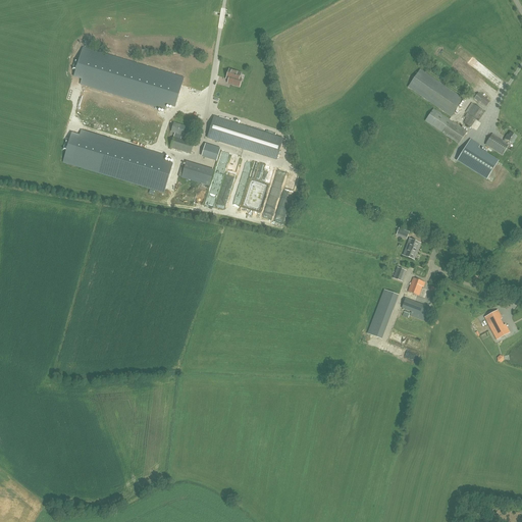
[(93,54),(84,82),(168,108),(170,103),(178,106),(188,76),(179,74),(87,45),(85,51),(93,54)]
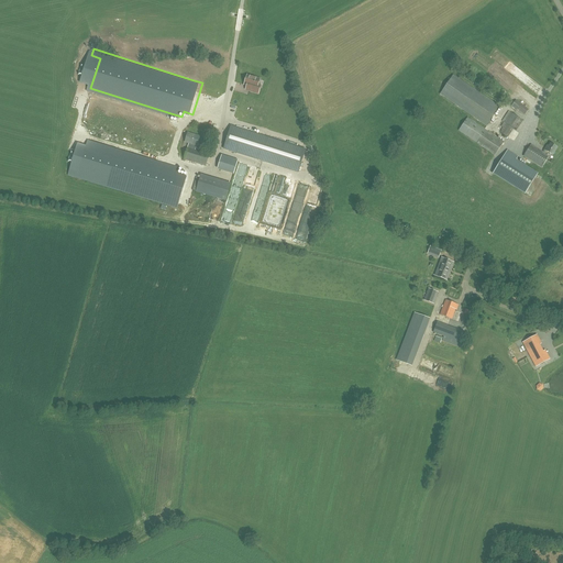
[(245,89),(249,90),(258,94),(261,86),(258,85),(260,79),(247,75),(244,85),(247,86),(245,89)]
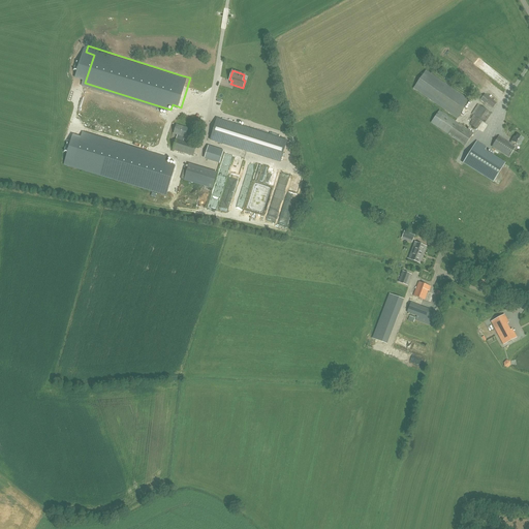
[(426,71),(413,89),(458,119),(469,101),(426,71)]
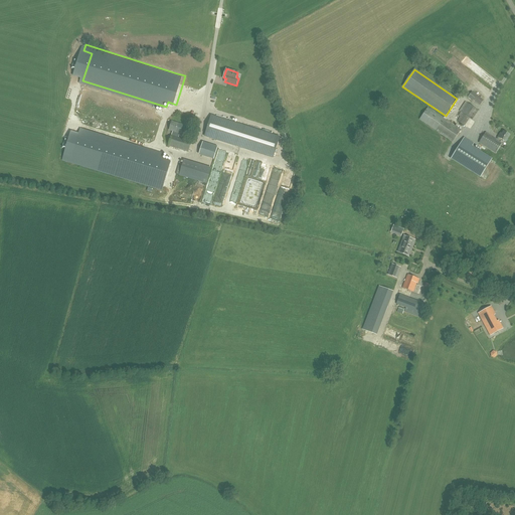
[(472,92),(470,95),(468,98),(473,102),(473,101),(474,100),(481,105),(484,101),(477,96),(472,92)]
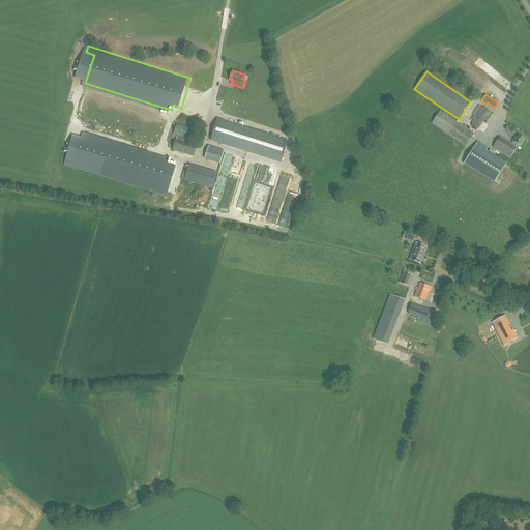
[(479,127),(483,122),(484,123),(486,123),(493,114),(492,113),(479,105),(473,115),(474,115),(471,119),(473,120),(471,123),(472,123),(471,125),(478,129),(479,127)]
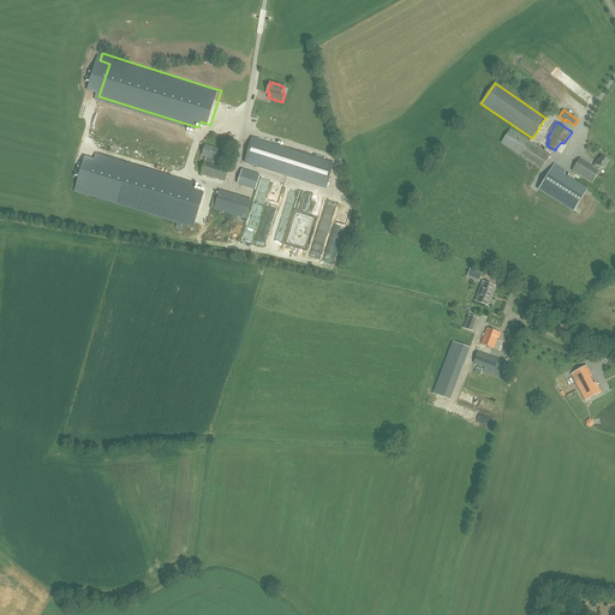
[(511,129),(501,143),(541,171),(550,155),(511,129)]
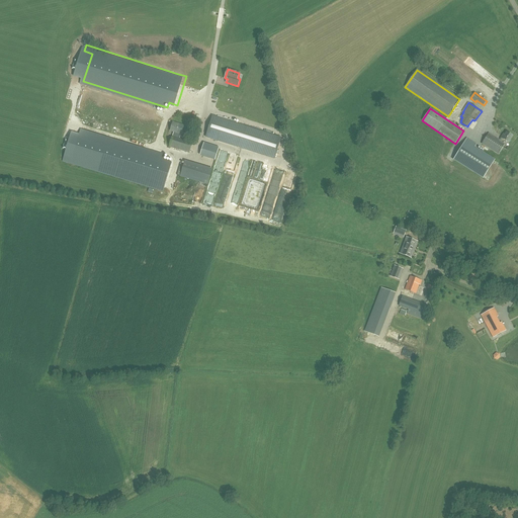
[(206,137),(237,146),(244,126),(212,116),(206,137)]
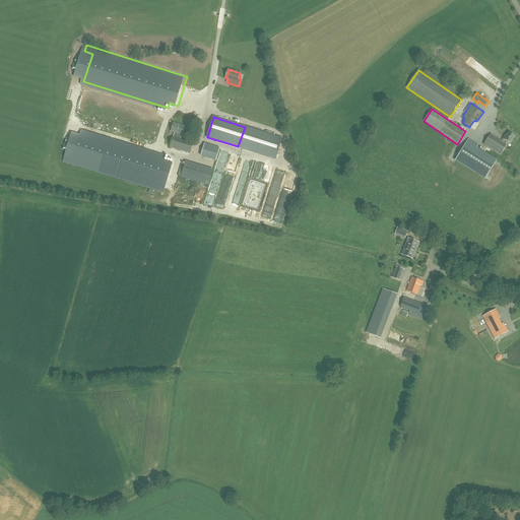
[(185,126),(174,123),(171,131),(175,132),(174,136),(178,137),(179,133),(183,134),(185,126)]
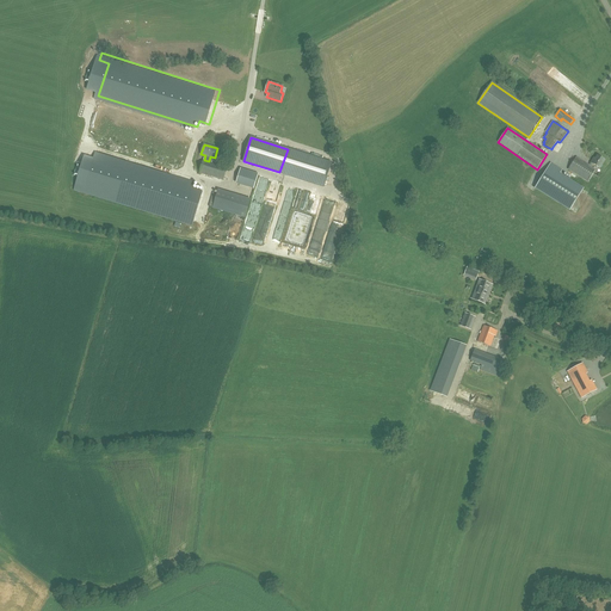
[(332,162),(288,149),(279,172),(325,187),(332,162)]
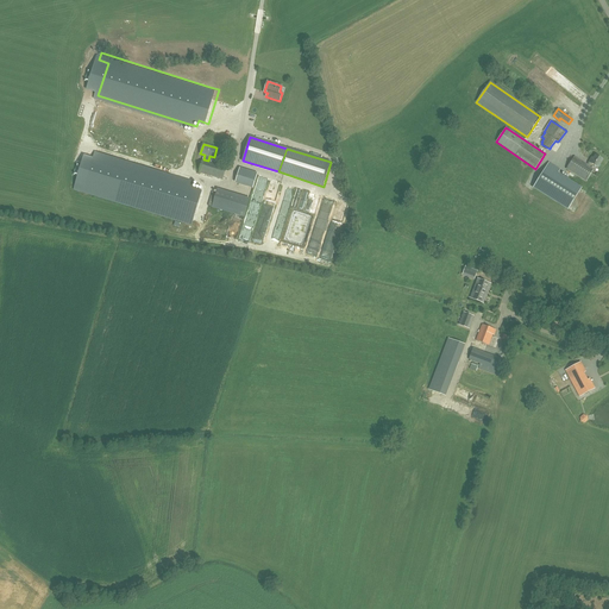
[(82,182),(80,189),(198,226),(208,192),(199,189),(201,183),(102,152),(92,186),(82,182)]
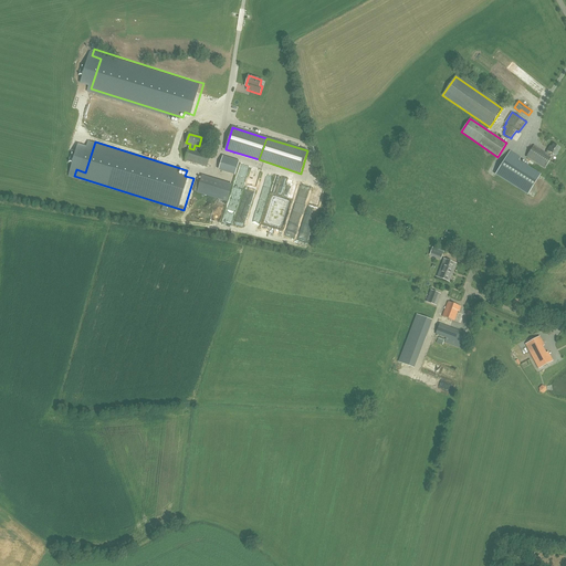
[(555,156),(561,148),(554,144),(551,149),(549,148),(546,153),(551,156),(552,154),(555,156)]
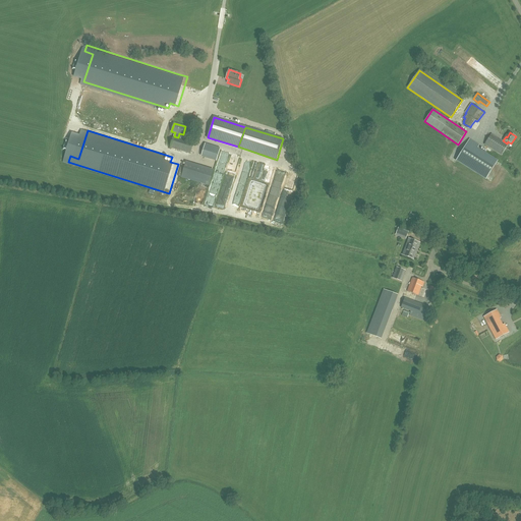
[(507,143),(503,140),(491,133),(484,145),(502,155),(508,145),(507,145),(507,143)]
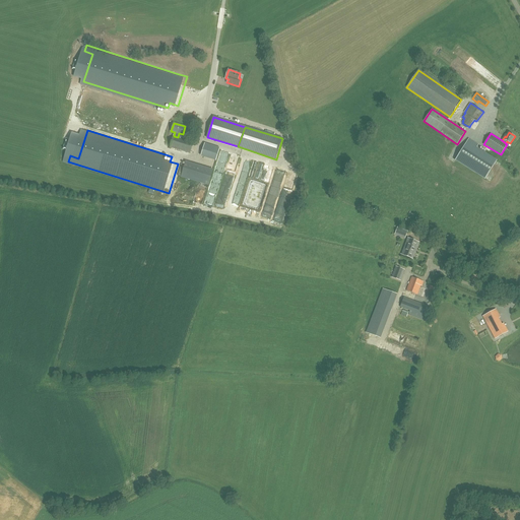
[(178,137),(174,136),(171,147),(190,153),(193,142),(178,137)]
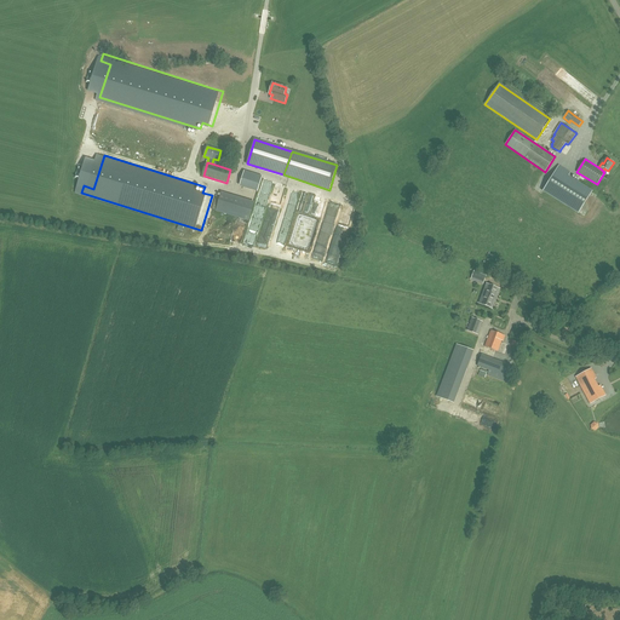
[(569,176),(572,172),(560,165),(543,191),(578,213),(592,191),(569,176)]
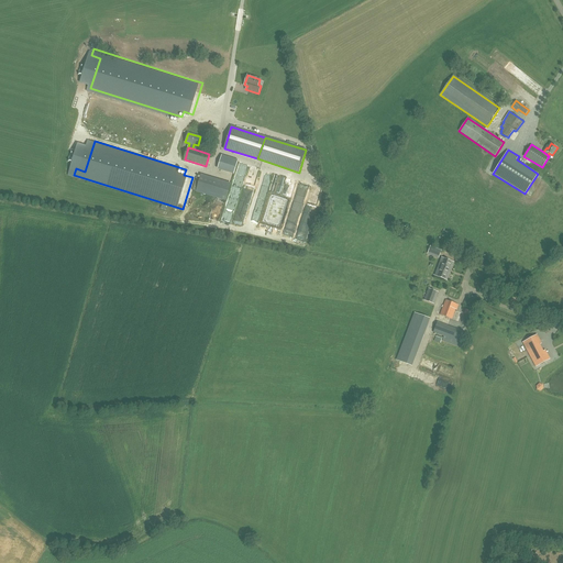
[(222,155),(218,169),(234,174),(238,161),(222,155)]
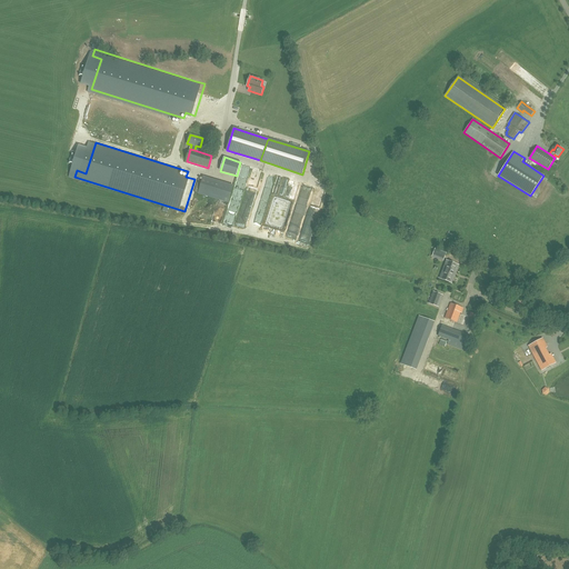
[(225,201),(230,185),(203,176),(198,193),(225,201)]
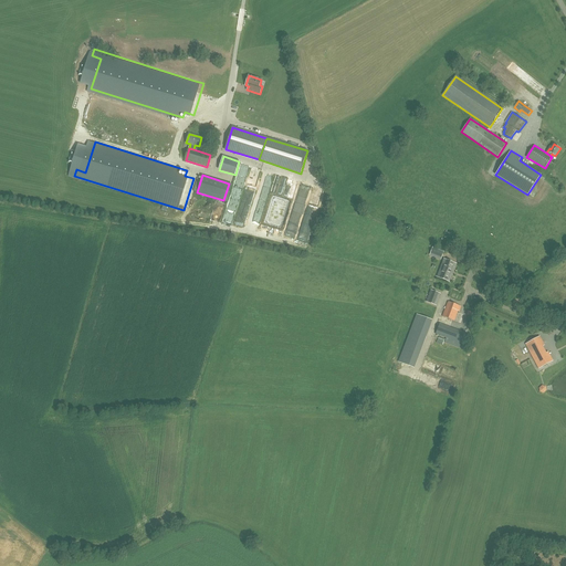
[(443,252),(432,248),(430,253),(441,258),(443,252)]
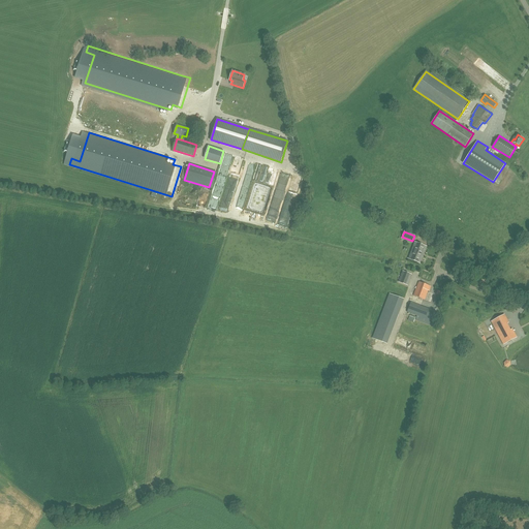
[(408,259),(421,263),(427,247),(414,242),(408,259)]
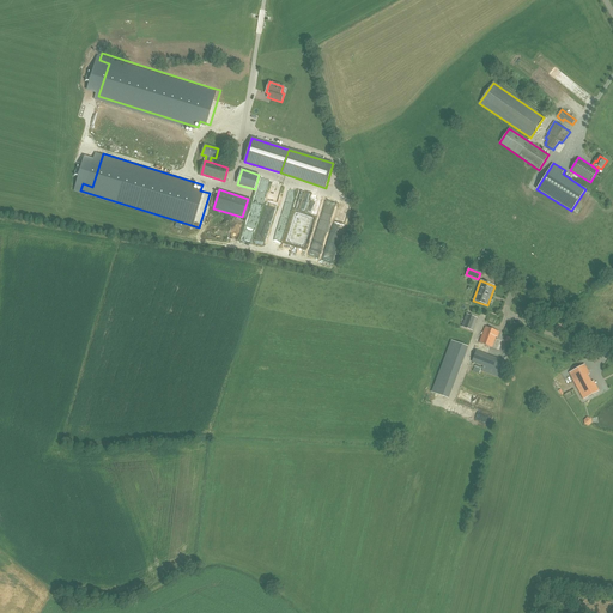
[(478,319),(466,315),(461,327),(473,332),(478,319)]
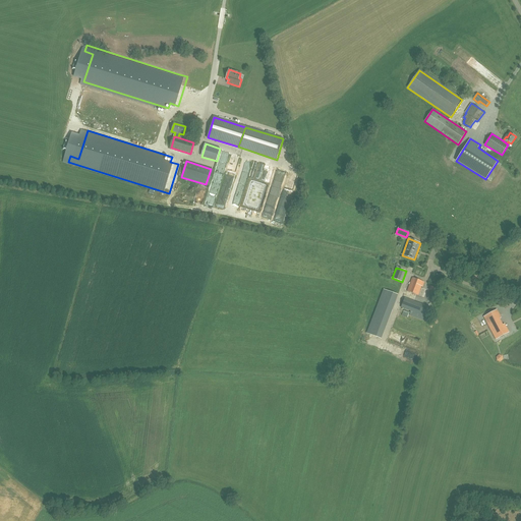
[(424,283),(412,278),(407,291),(418,295),(421,287),(422,287),(424,283)]
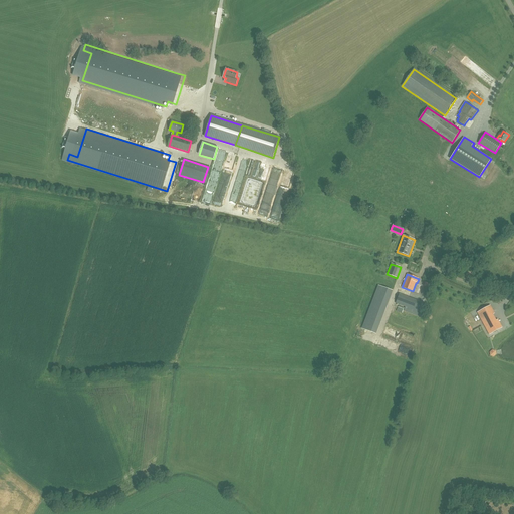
[(393,290),(378,285),(361,328),(376,334),(393,290)]
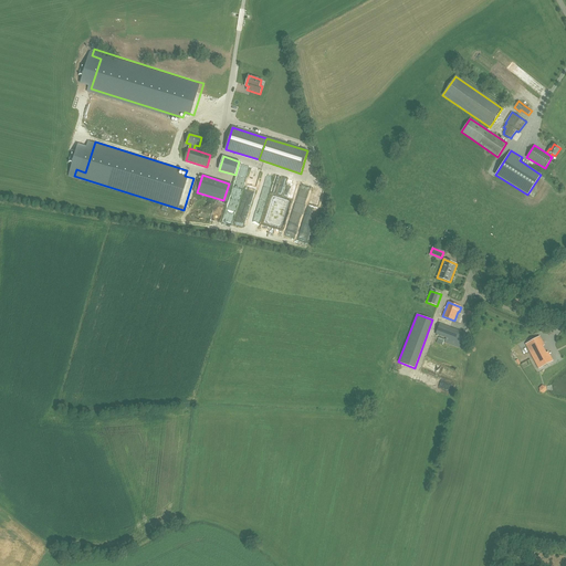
[(440,324),(436,334),(446,338),(450,327),(440,324)]
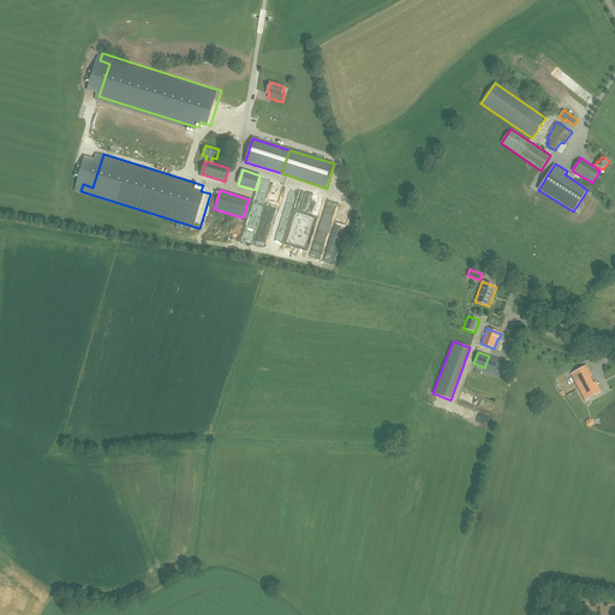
[(596,382),(593,383),(590,376),(592,375),(586,365),(571,374),(585,400),(601,392),(596,382)]
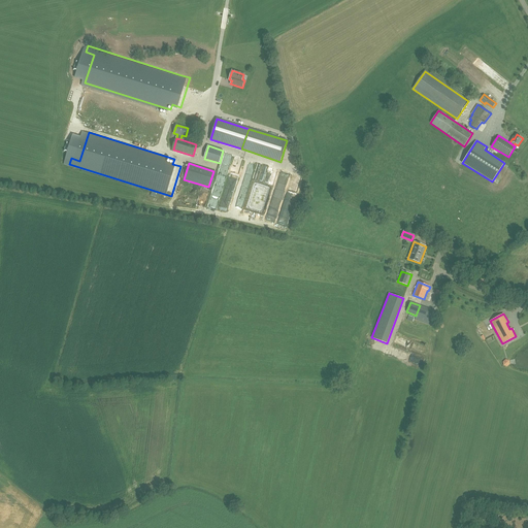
[(367,345),(373,348),(375,341),(370,339),(367,345)]
